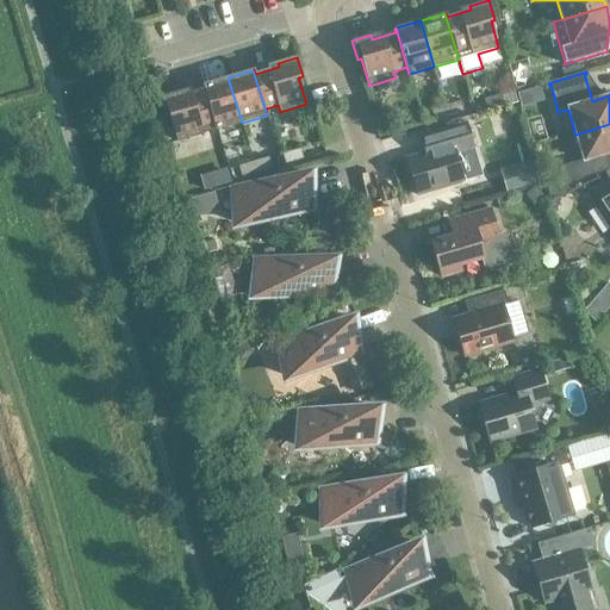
[(204,85),(217,130),(242,123),(228,78),(204,85)]
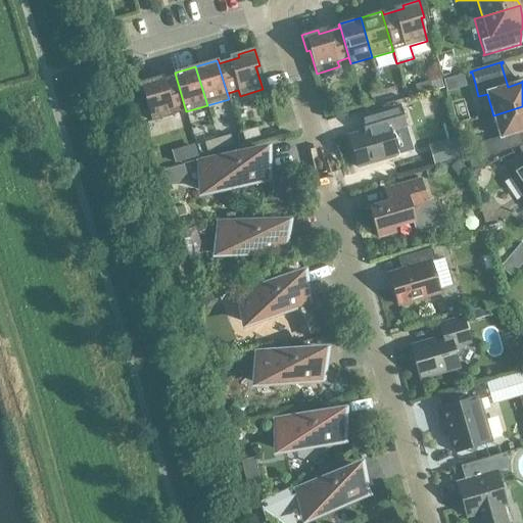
[(153,79),(137,84),(142,100),(145,99),(152,122),(175,115),(173,109),(184,106),(185,112),(186,111),(175,73),(174,73),(175,76),(163,79),(154,82),(153,79)]
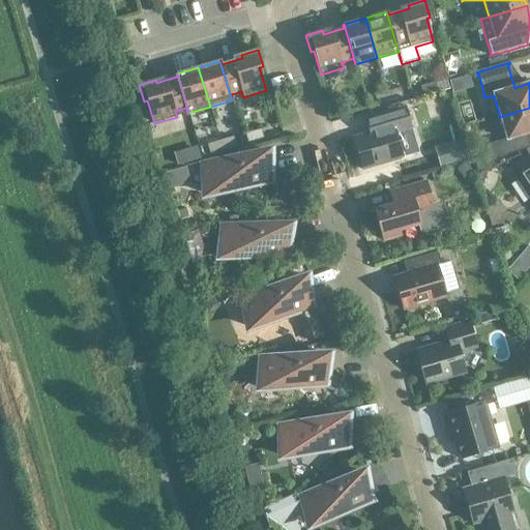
[(422,94),(437,90),(434,81),(419,85),(422,94)]
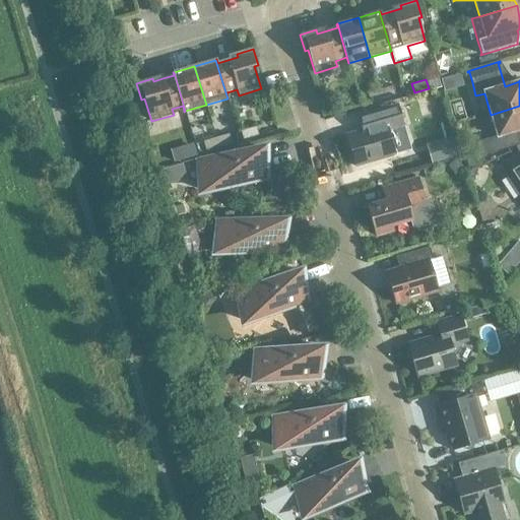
[(393,86),(380,90),(382,100),(395,95),(393,86)]
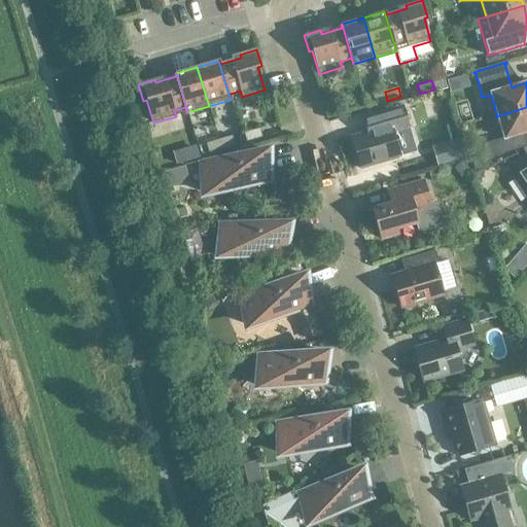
[(372,95),(375,105),(387,101),(385,92),(372,95)]
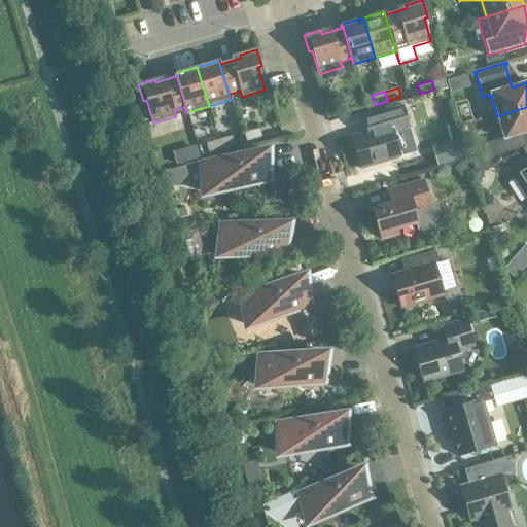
[(468,100),(453,103),(455,115),(470,113),(468,100)]
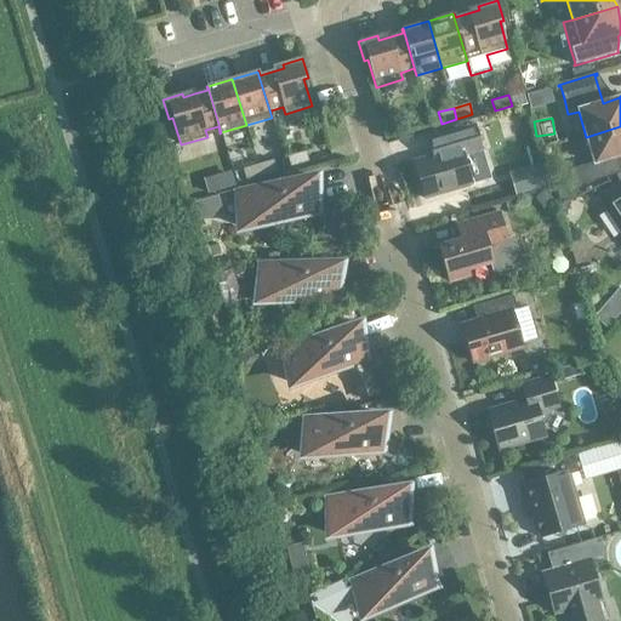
[(446,152),(414,161),(425,200),(472,186),(463,157),(482,151),(474,125),(442,135),(446,152)]
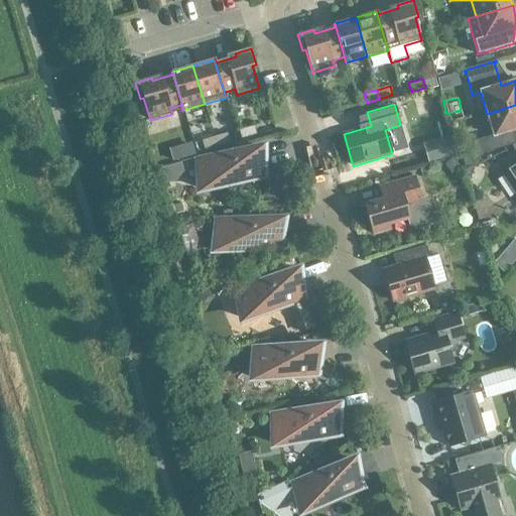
[(515,136),(514,131),(515,129),(515,105),(487,114),(493,135),(474,141),(477,154),(476,154),(476,156),(515,143),(515,136)]
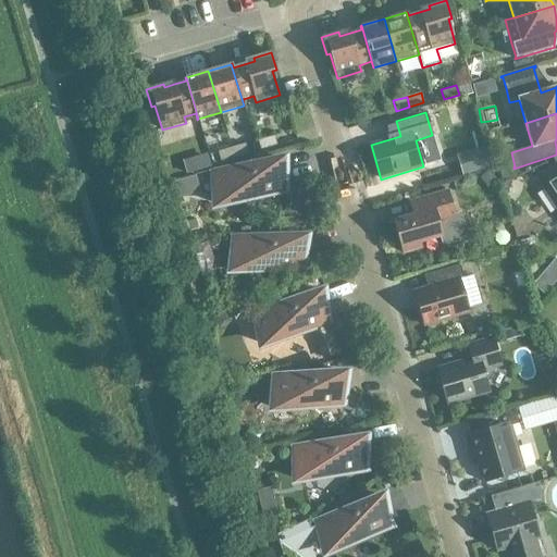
[(366,138),(388,128),(384,119),(361,128),(366,138)]
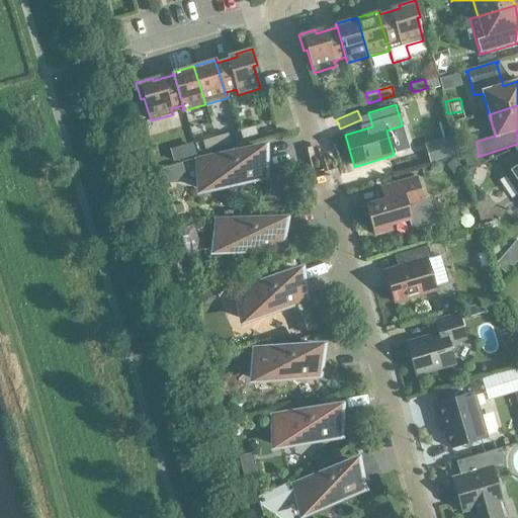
[(240,132),(243,140),(259,136),(256,126),(240,132)]
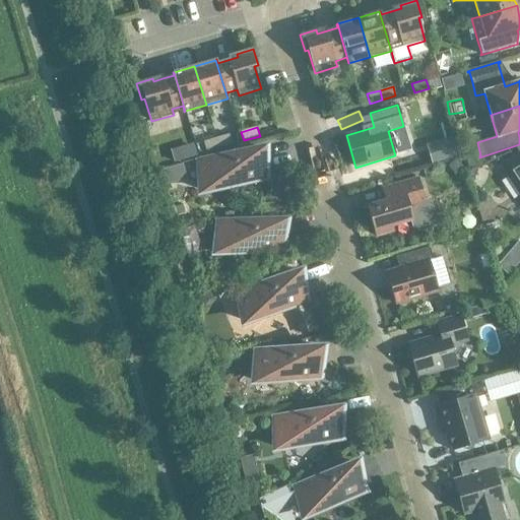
[(232,144),(229,134),(215,138),(218,147),(232,144)]
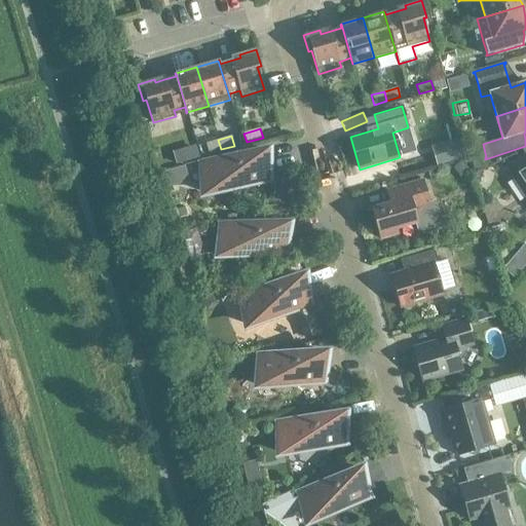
[(221,149),(218,140),(205,144),(208,153),(221,149)]
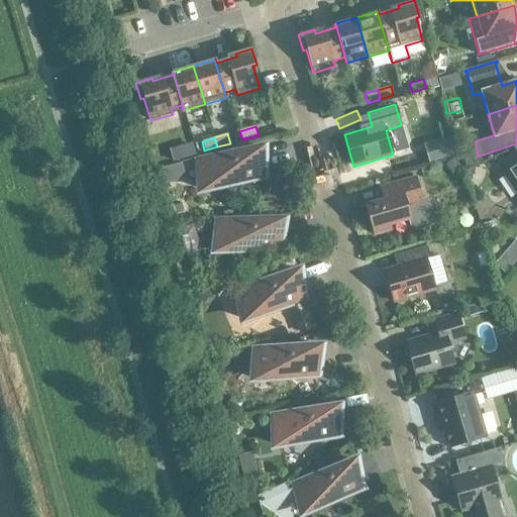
[(202,191),(221,186),(222,188),(224,188),(227,188),(230,187),(232,186),(234,185),(237,183),(239,181),(267,174),(261,148),(195,165),(202,191)]
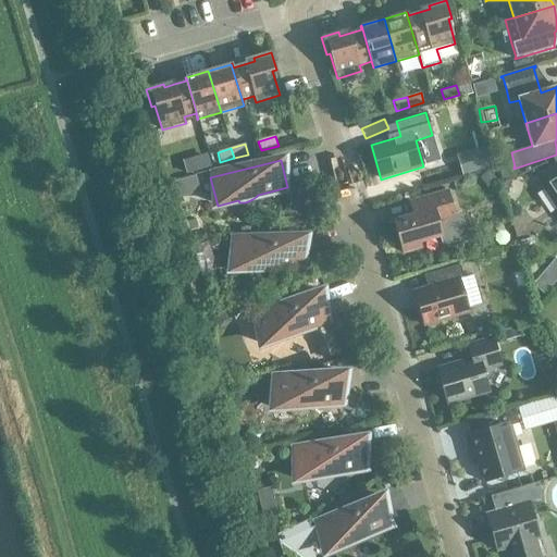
[(556,211),(556,210),(556,162),(532,178),(533,180),(534,178),(556,211)]
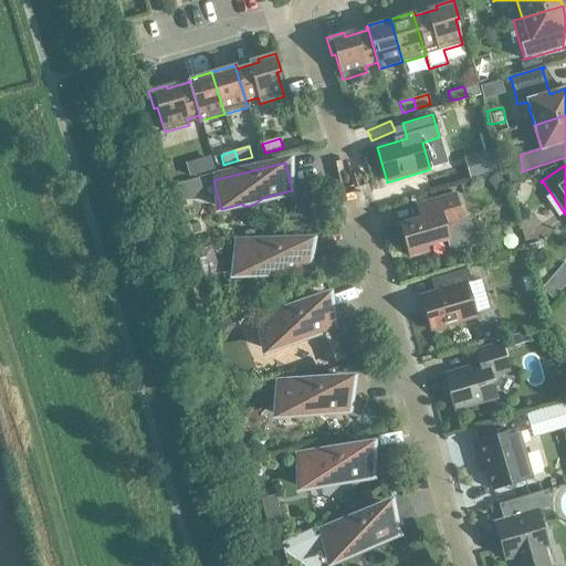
[(503,182),(495,174),(488,180),(496,189),(503,182)]
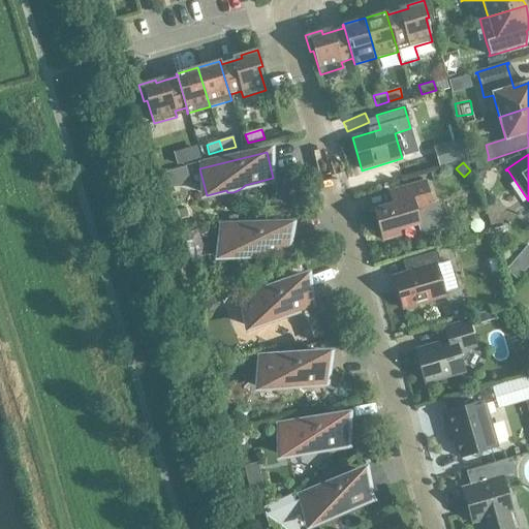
[(474,164),(476,170),(486,167),(484,162),(474,164)]
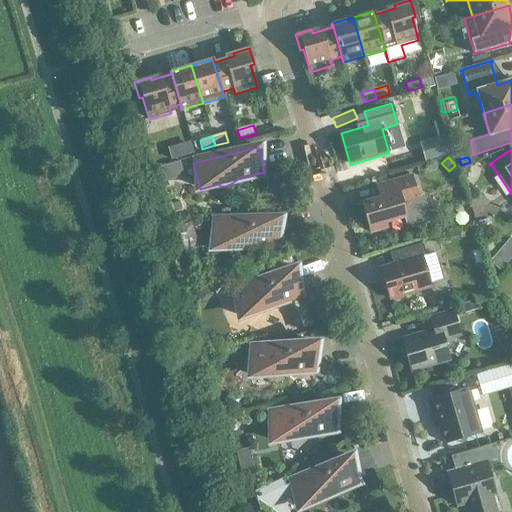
[(159,170),(163,184),(183,178),(179,164),(159,170)]
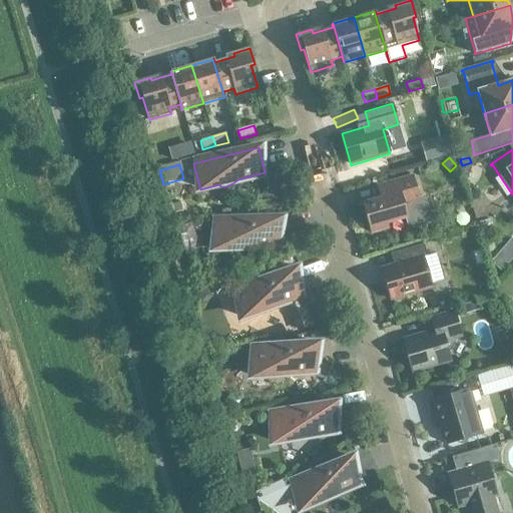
[(389,196),(362,203),(371,233),(387,228),(386,223),(405,217),(408,225),(425,220),(429,213),(424,197),(419,198),(412,176),(385,184),(389,196)]
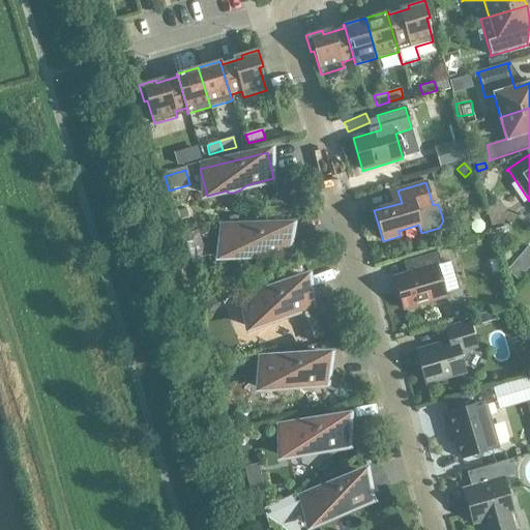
[(280,209),(290,211),(293,201),(282,199),(280,209)]
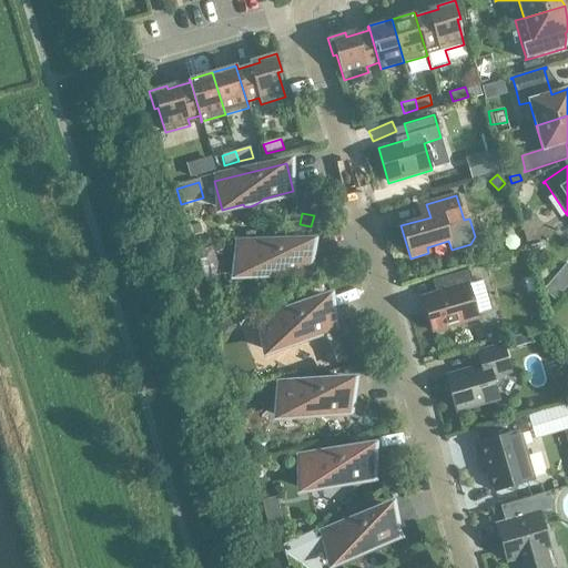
[(189,226),(192,236),(201,233),(198,224),(189,226)]
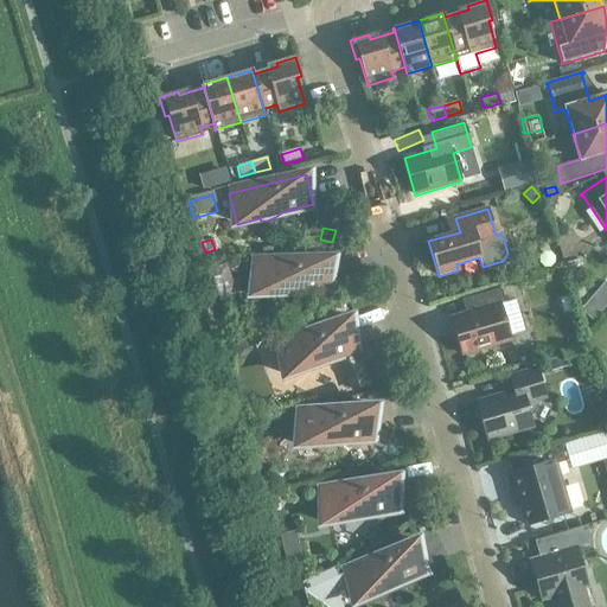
[(330,259),(251,263),(254,295),(278,293),(278,296),(280,296),(283,296),(287,296),(289,295),(293,295),(295,294),(299,292),(332,289),(330,259)]
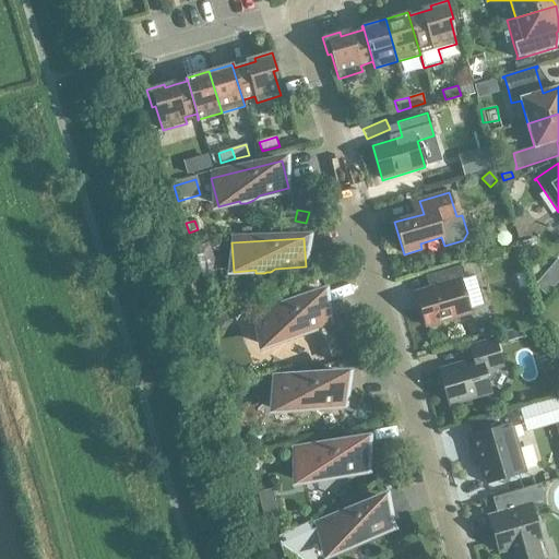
[(207,244),(191,249),(201,280),(217,275),(207,244)]
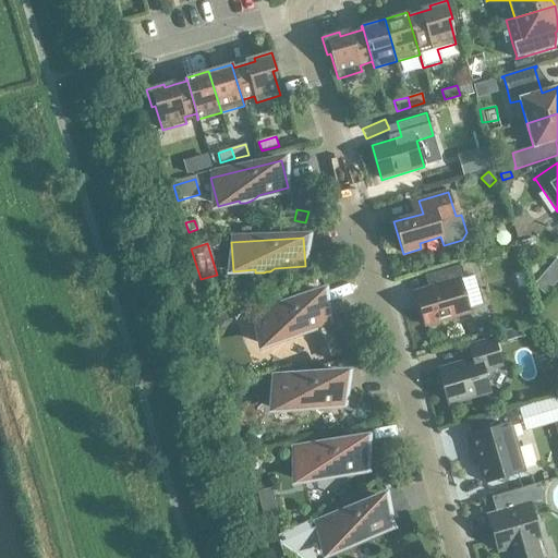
[(415,292),(425,326),(469,313),(459,280),(464,279),(460,266),(435,274),(438,286),(415,292)]
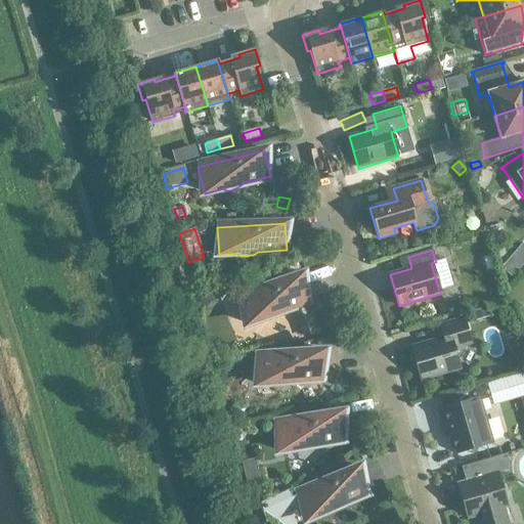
[(500,270),(509,278),(518,267),(510,260),(500,270)]
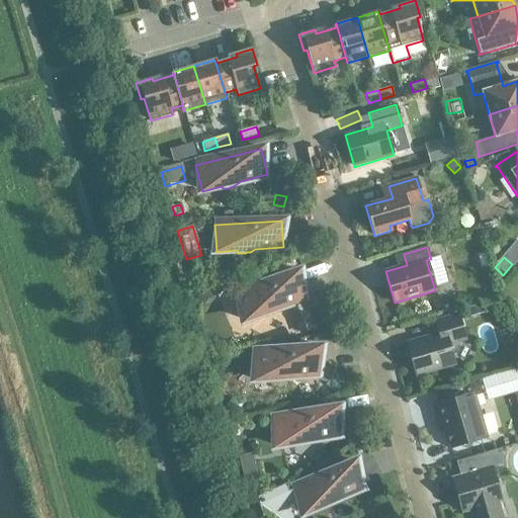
[(297,271),(235,296),(245,321),(263,314),(264,316),(267,316),(269,315),(272,314),(274,313),(276,311),(278,309),(280,307),(308,296),(297,271)]
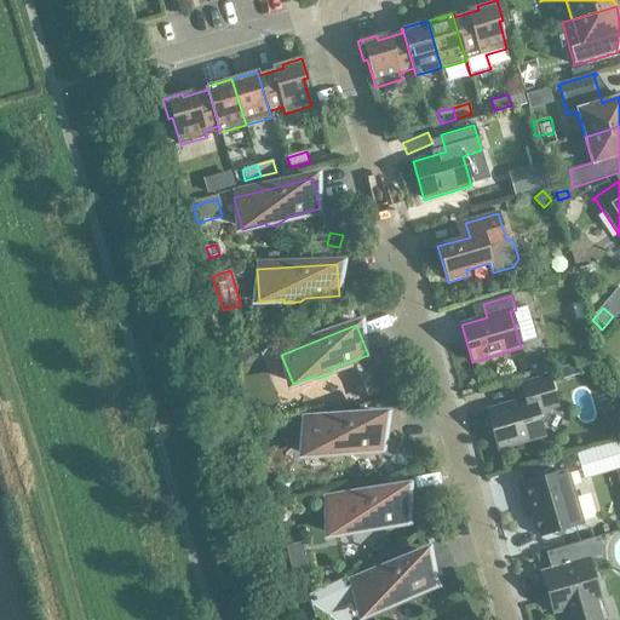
[(574,365),(558,369),(561,380),(578,375),(574,365)]
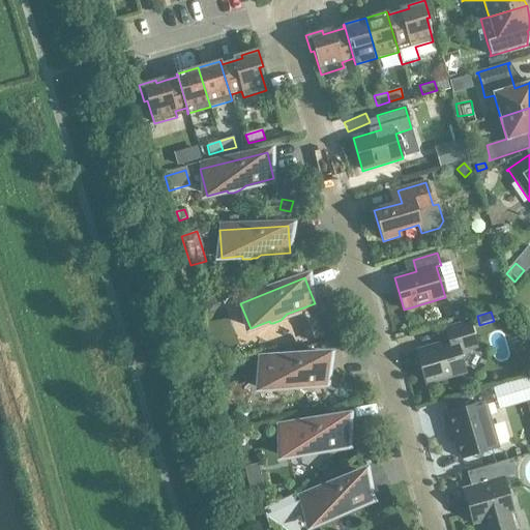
[(476,347),(469,322),(444,329),(448,344),(423,351),(422,349),(413,352),(417,365),(419,364),(425,383),(465,372),(461,357),(464,351),(476,347)]
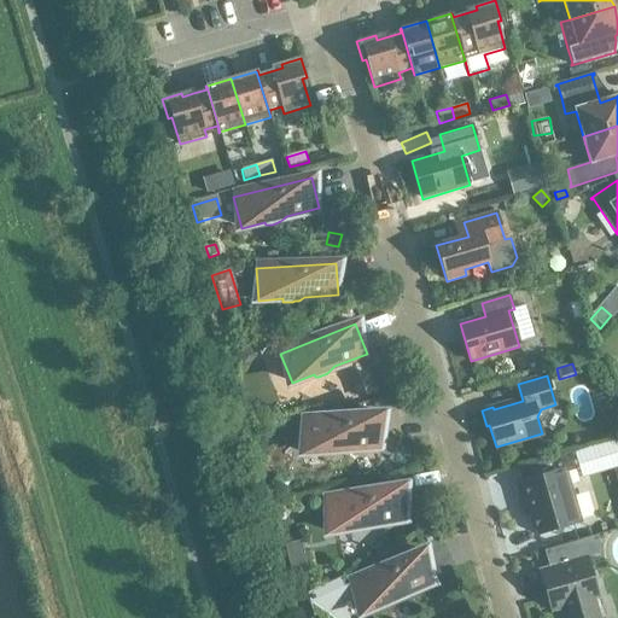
[(349,449),(384,445),(380,414),(301,423),(304,454),(328,452),(328,454),(331,455),(334,455),(338,454),(340,454),(344,453),(347,450),(349,449)]
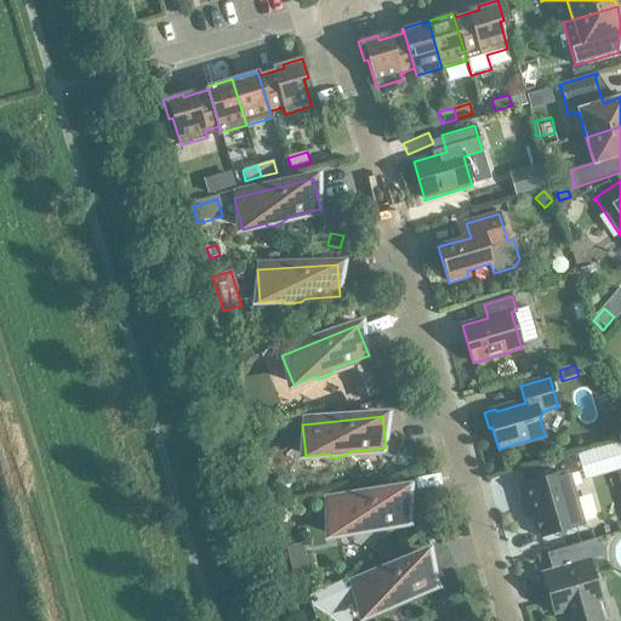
[(519,486),(529,518),(534,517),(534,519),(533,520),(533,523),(533,525),(533,528),(534,529),(535,531),(536,533),(537,534),(540,535),(540,537),(585,525),(576,497),(569,499),(567,491),(573,489),(569,476),(582,472),(576,455),(519,472),(524,484),(519,486)]
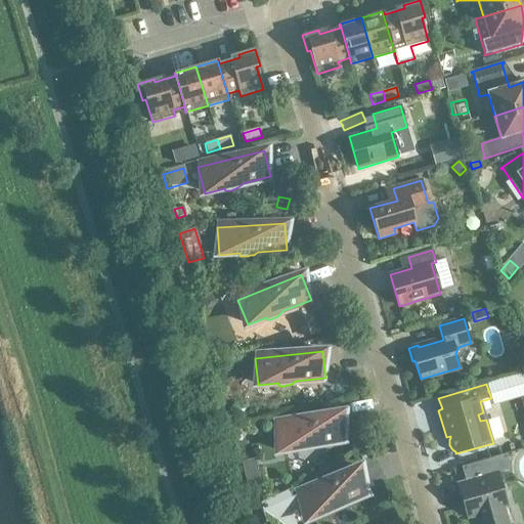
[(341,412),(274,426),(279,452),(299,448),(300,450),(302,450),(305,450),(308,449),(310,448),(313,447),(315,446),(317,444),(346,439),(341,412)]
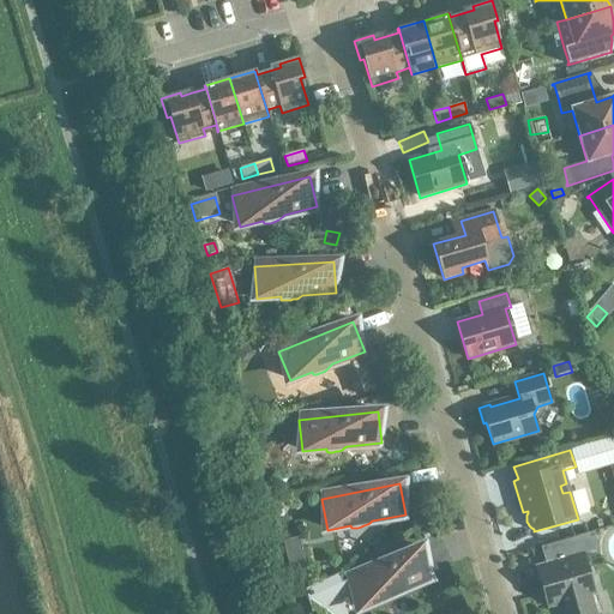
[(281,500),(270,503),(277,531),(288,529),(281,500)]
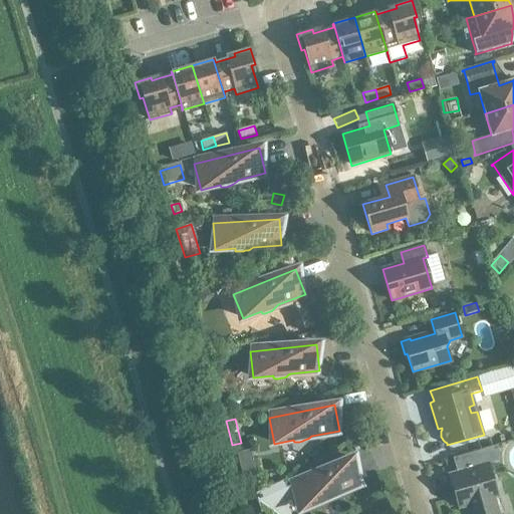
[(466,505),(468,513),(498,513),(494,499),(497,498),(488,465),(501,461),(496,446),(453,459),(457,472),(449,475),(459,509),(460,509),(460,507),(466,505)]
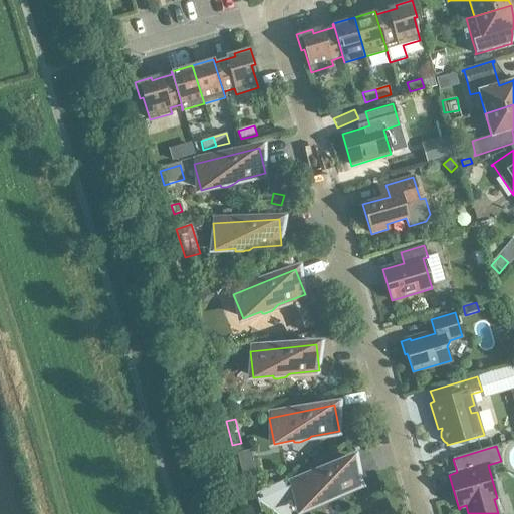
[(351,458),(290,486),(287,488),(283,481),(255,494),(261,513),(263,512),(264,513),(290,513),(285,502),(295,497),(301,510),(319,502),(320,504),(323,504),(325,503),(328,501),(330,500),(332,498),(334,496),(336,494),(362,482),(351,458)]
